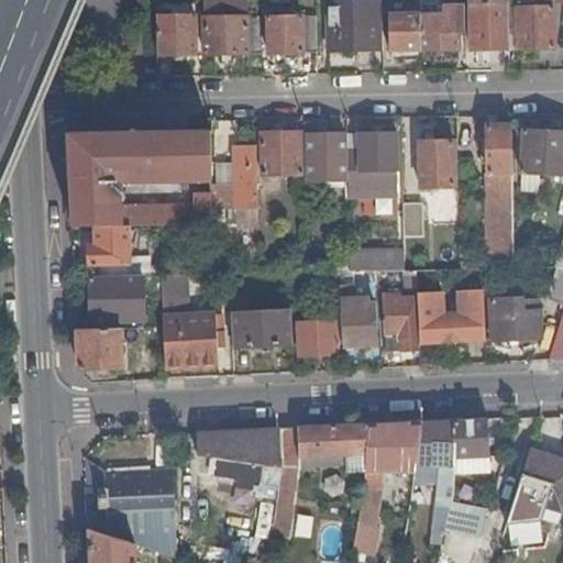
[(381,53),(379,0),(329,2),(330,54),(381,53)]
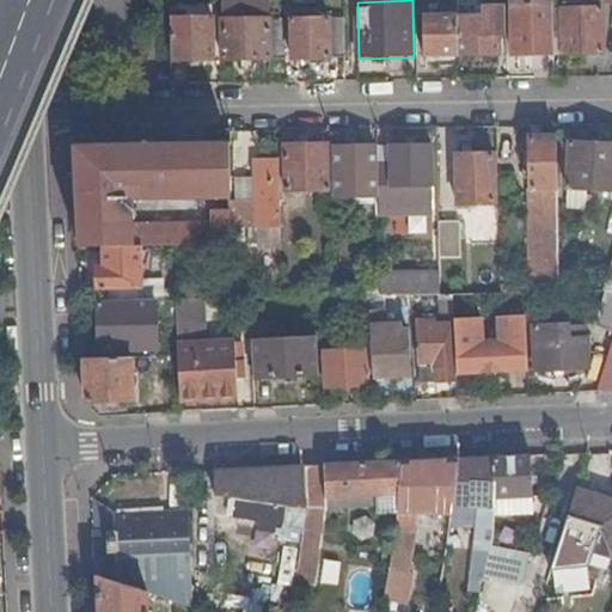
[(595,0),(597,6),(554,7),(554,53),(604,50),(604,0),(595,0)]
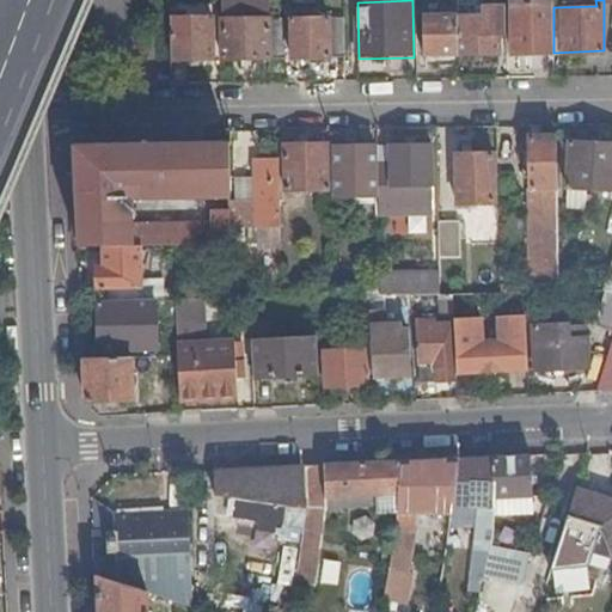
[(552,5),(552,2),(512,4),(513,55),(554,54),(554,53),(554,7),(552,5)]
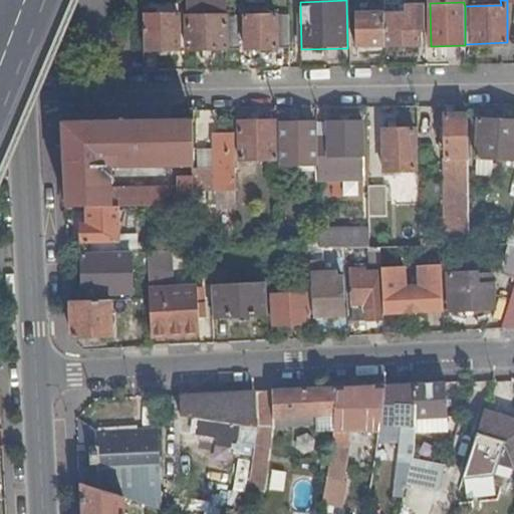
[(425,29),(425,5),(410,5),(410,15),(384,15),(386,47),(421,46),(421,29),(425,29)]
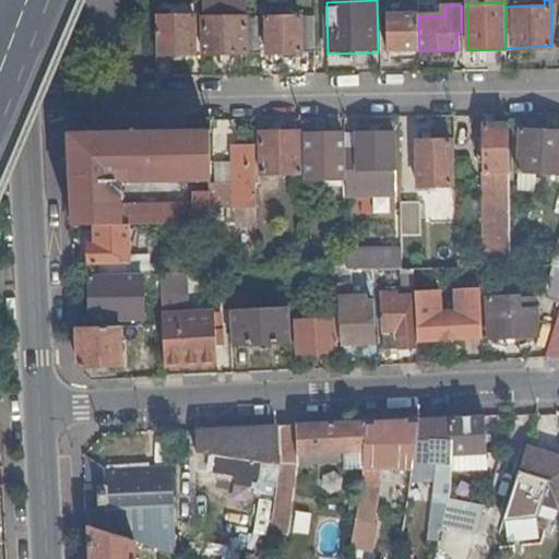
[(419,51),(418,16),(418,14),(388,15),(388,51),(402,51),(403,61),(415,61),(415,51),(419,51)]
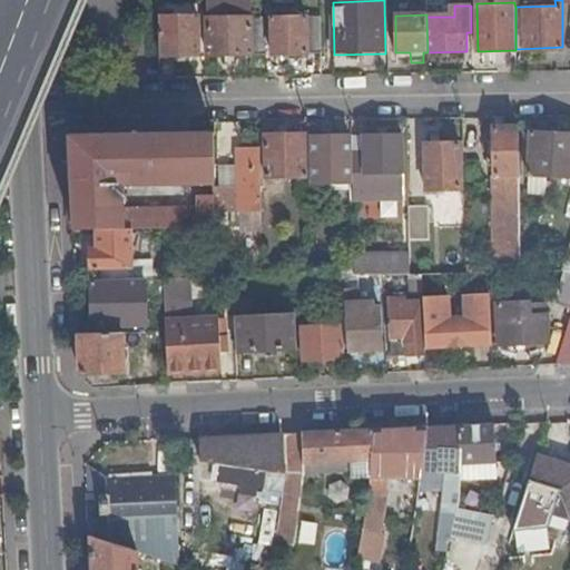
[(197,17),(159,18),(160,57),(198,56),(197,17)]
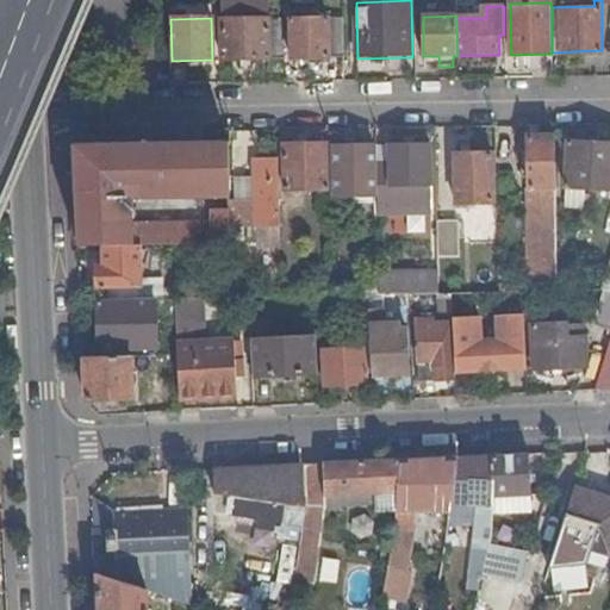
[(344,58),(343,18),(290,19),(291,58),(344,58)]
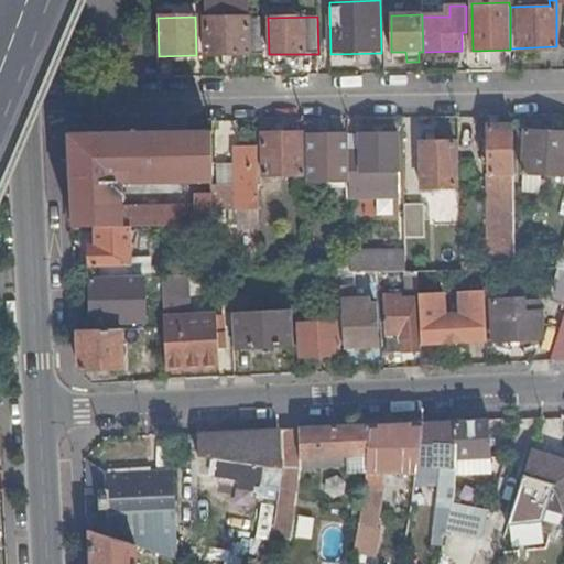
[(263,54),(262,18),(204,19),(205,55),(263,54)]
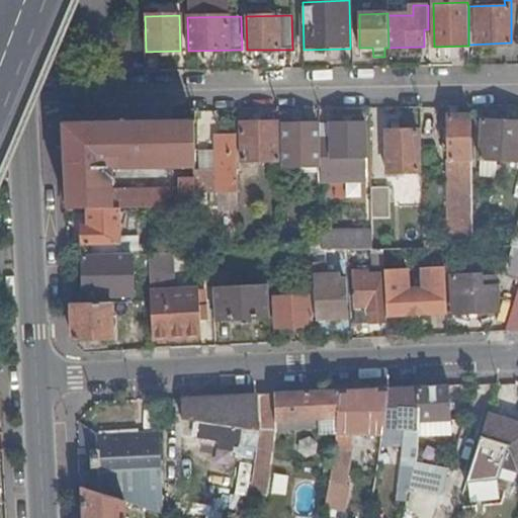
[(451,249),(475,248),(472,158),(471,117),(449,117),(449,161),(451,249)]
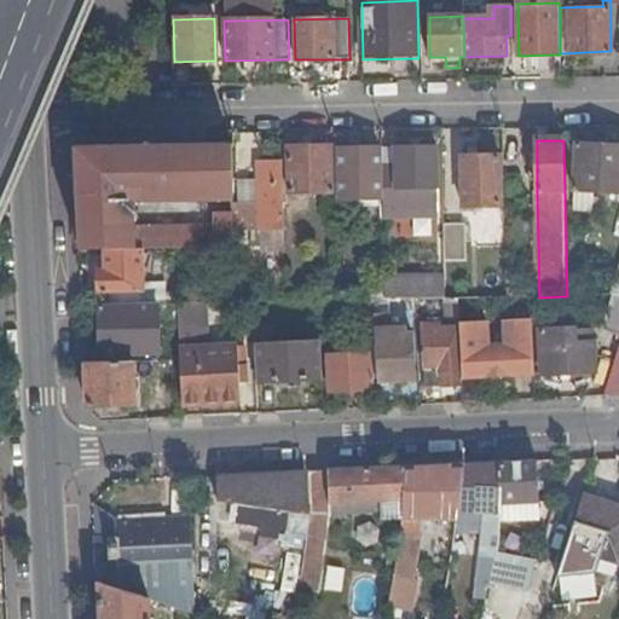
[(233,200),(232,145),(150,146),(76,148),(81,250),(106,250),(134,250),(134,241),(133,202),(233,200)]
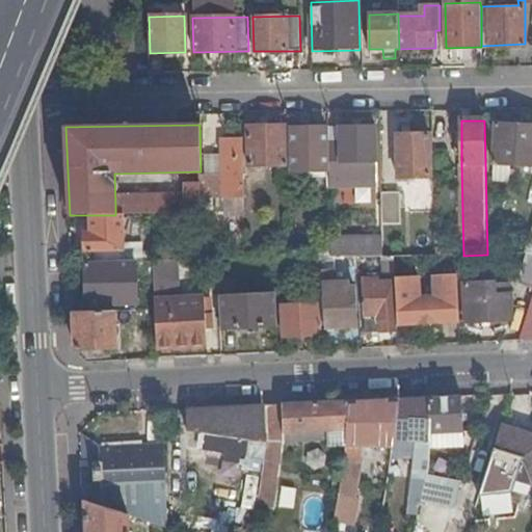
[(531,166),(531,127),(496,125),(493,165),(531,166)]
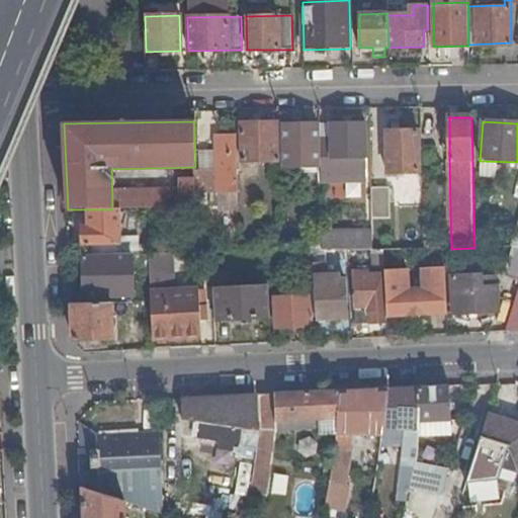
[(279,162),(278,123),(241,124),(242,162),(279,162)]
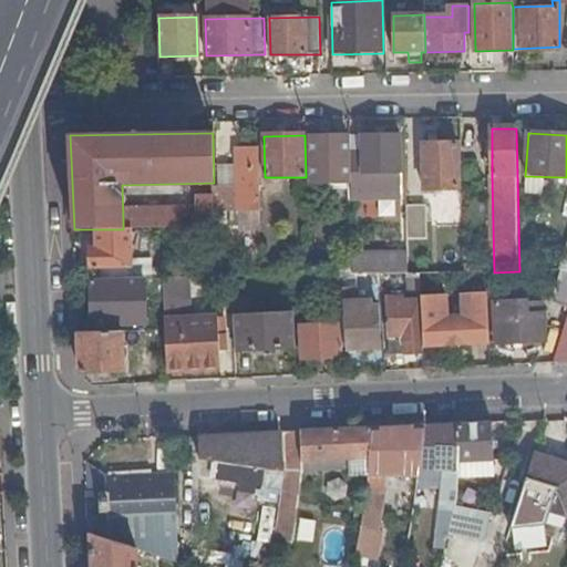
[(351,162),(351,196),(401,196),(401,136),(363,137),(363,162),(351,162)]
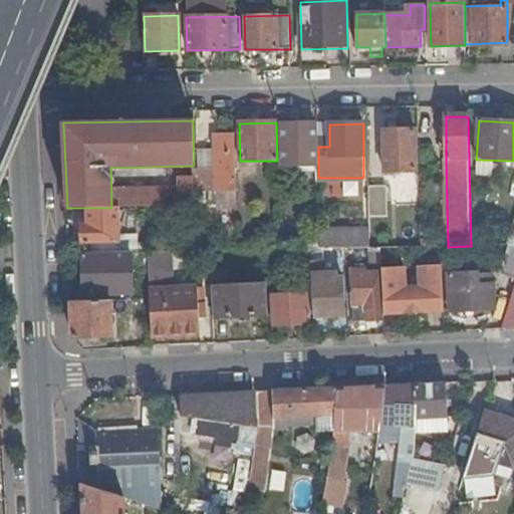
[(317,166),(316,124),(281,125),(282,166),(317,166)]
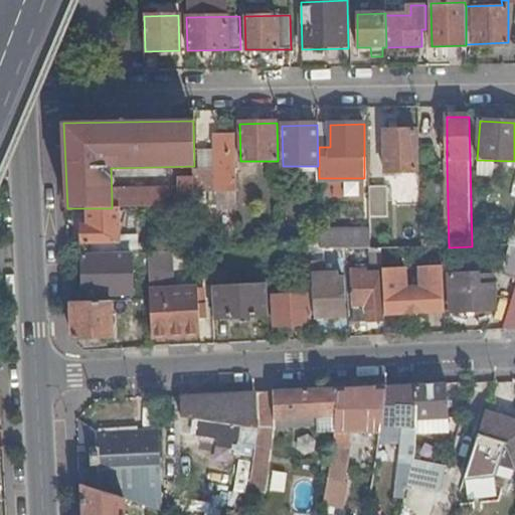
[(330,125),(319,125),(319,147),(330,147),(330,125)]
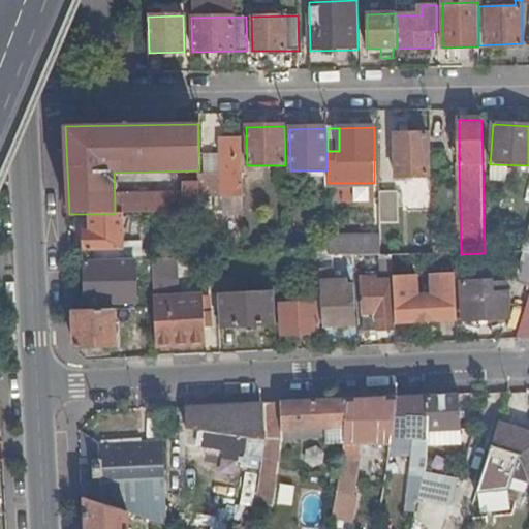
[(428,177),(427,135),(396,136),(397,178),(428,177)]
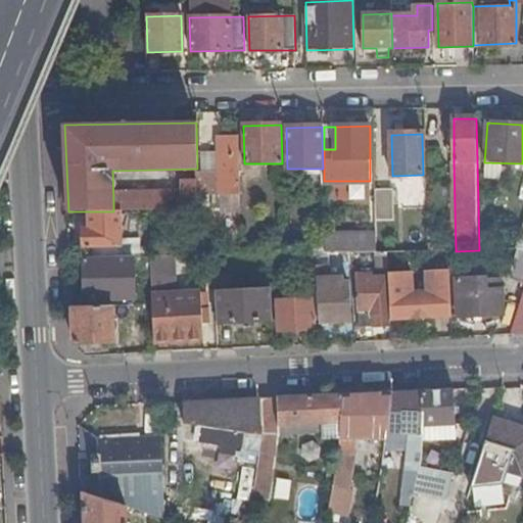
[(241,199),(239,137),(220,137),(220,173),(221,195),(234,194),(234,199),(241,199)]
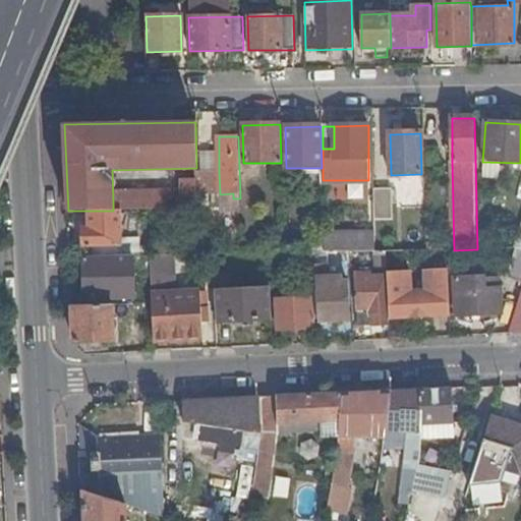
[(219,172),(196,173),(196,179),(196,194),(220,194),(219,172)]
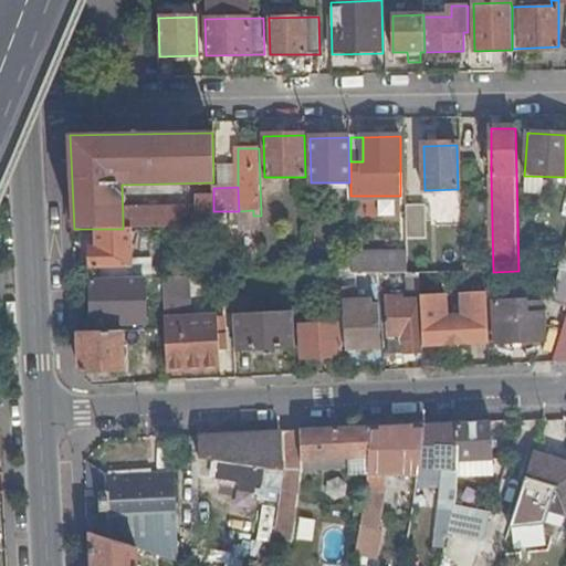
[(197,221),(186,221),(186,228),(213,227),(213,211),(213,195),(197,195),(197,221)]
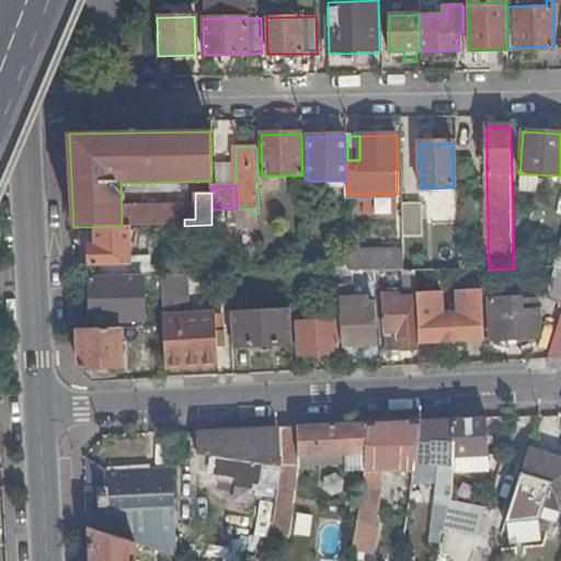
[(403,205),(403,239),(423,238),(422,205),(403,205)]
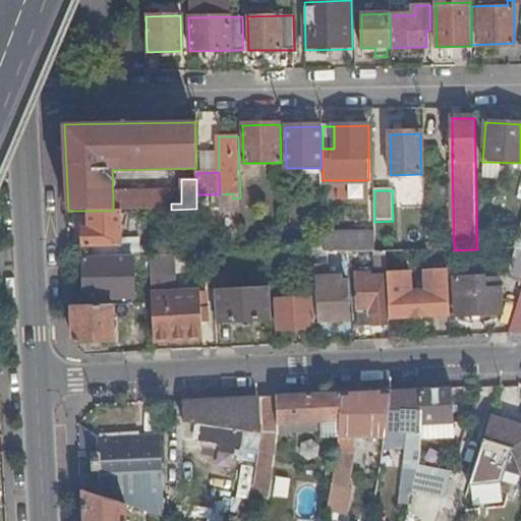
[(170,203),(113,203),(113,211),(121,211),(171,210),(171,204),(170,203)]
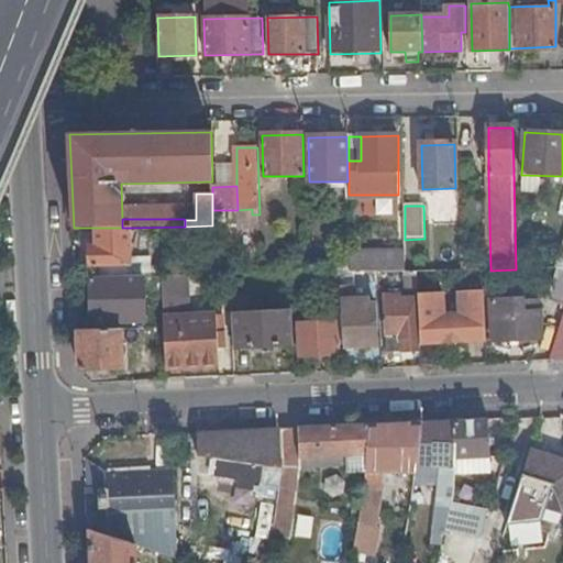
[(122,228),(97,228),(97,247),(90,247),(90,265),(131,265),(131,228),(122,228)]
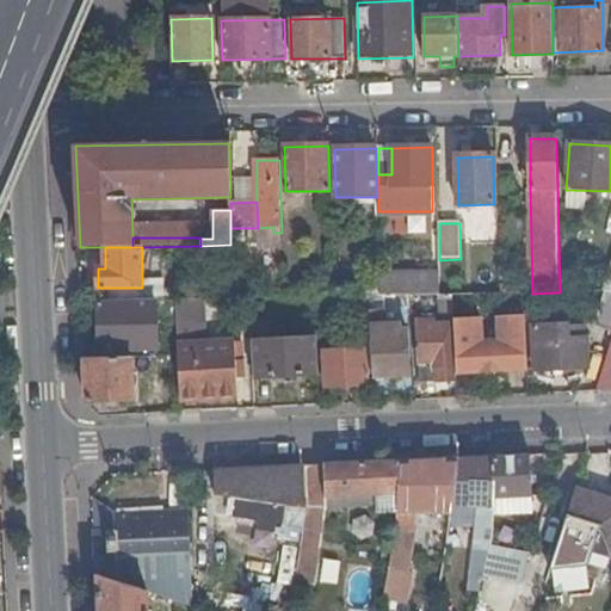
[(442,295),(443,273),(384,272),(383,292),(442,295)]
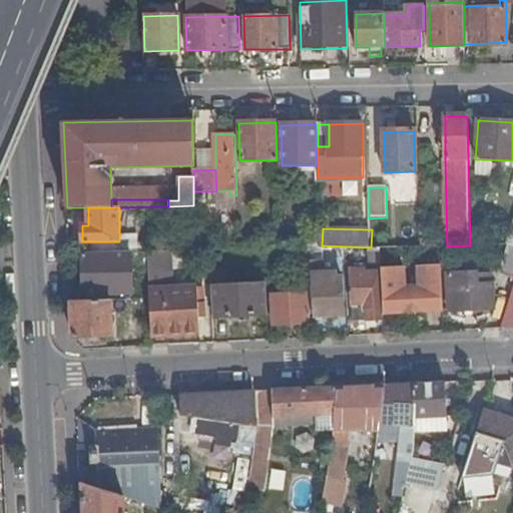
[(499,273),(512,277),(512,244),(508,244),(499,273)]
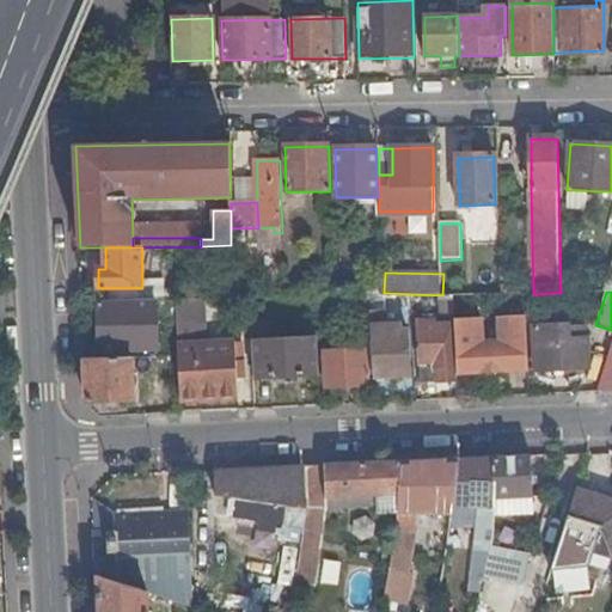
[(336,307),(334,297),(316,298),(317,308),(336,307)]
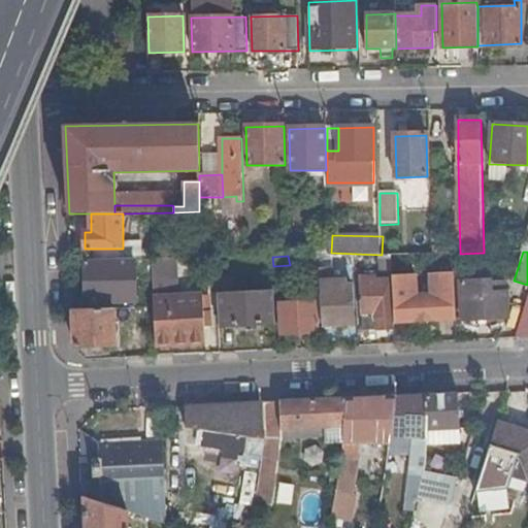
[(329,256),(319,256),(322,327),(340,326),(339,319),(352,318),(351,282),(338,283),(338,278),(330,278),(329,256)]
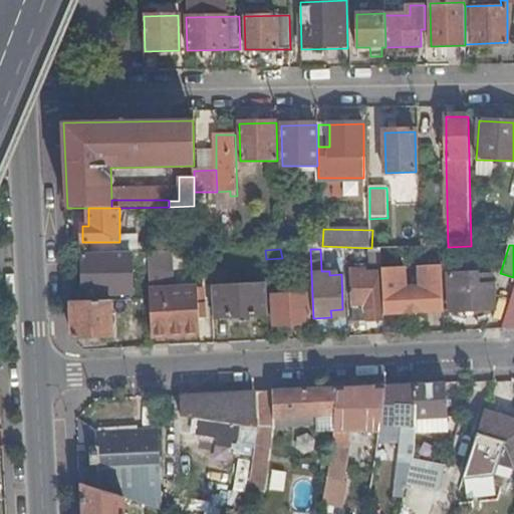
[(383,314),(444,311),(441,249),(421,249),(421,262),(381,264),(382,274),(383,314)]
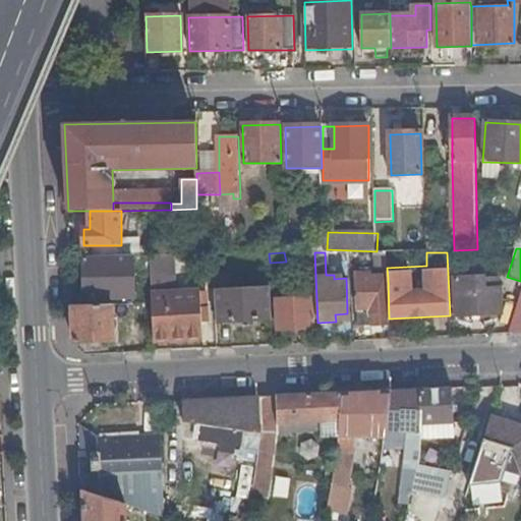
[(133,255),(83,257),(84,298),(133,296),(133,267),(133,255)]
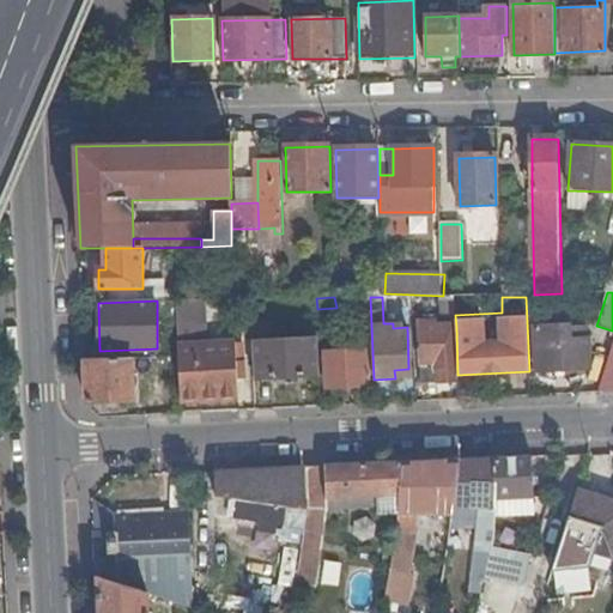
[(157,301),(157,314),(176,314),(176,301),(157,301)]
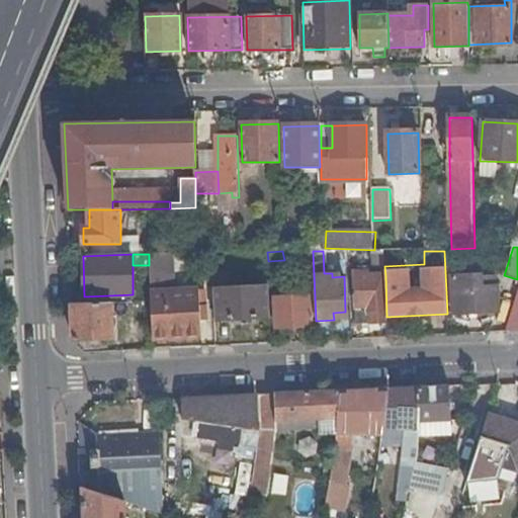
[(149,265),(151,300),(153,338),(169,337),(201,335),(199,298),(188,299),(188,290),(166,291),(165,254),(149,254),(149,265)]
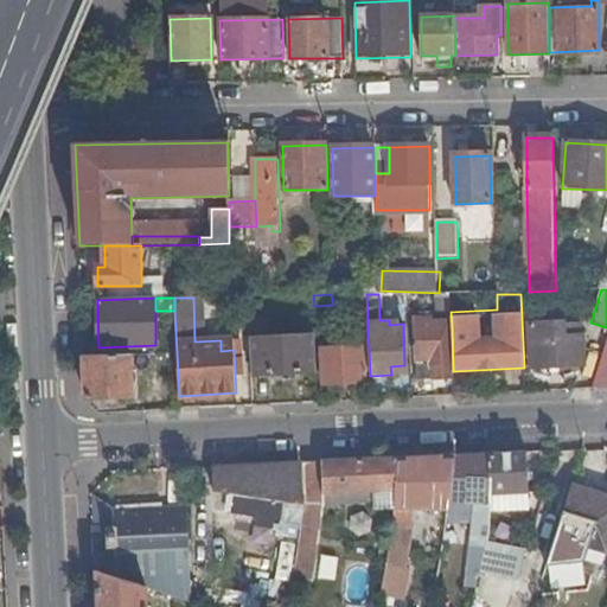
[(419,381),(454,379),(453,371),(452,324),(433,324),(432,320),(415,321),(419,381)]
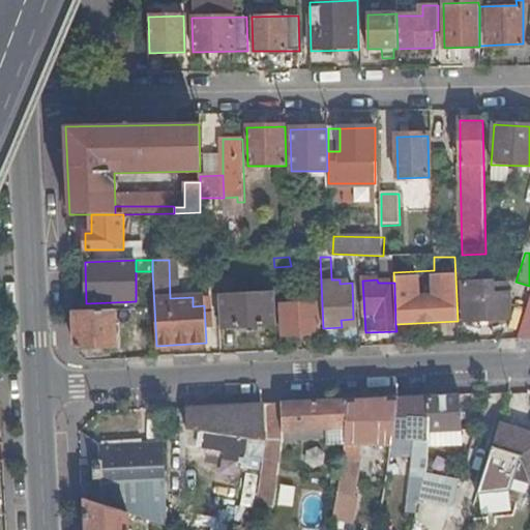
[(507,299),(506,282),(463,284),(465,323),(509,320),(508,299),(507,299)]
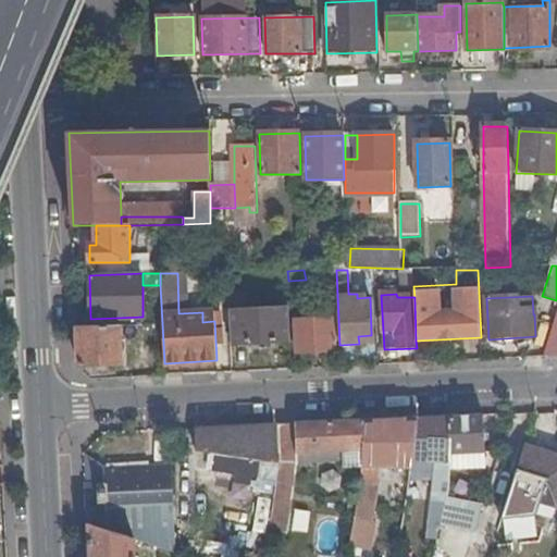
[(230,312),(231,344),(291,341),(289,310),(230,312)]
